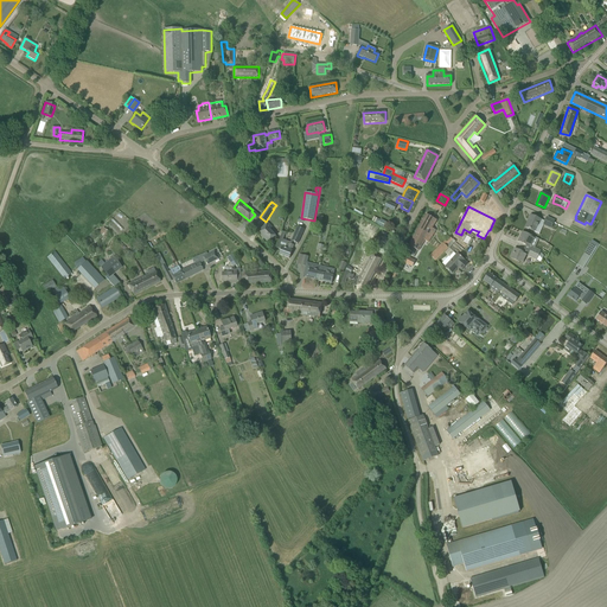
[(433,229),(438,221),(426,215),(409,246),(419,251),(425,241),(428,243),(436,230),(433,229)]
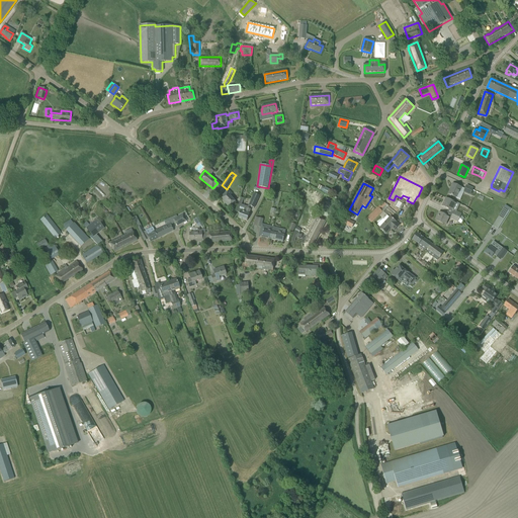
[(460,192),(461,188),(452,183),(450,188),(451,188),(448,194),(456,197),(458,191),(460,192)]
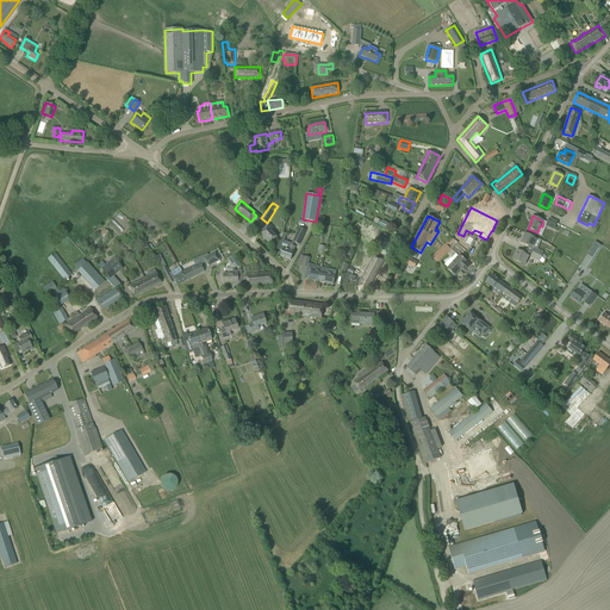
[(556,223),(549,219),(546,226),(554,230),(556,223)]
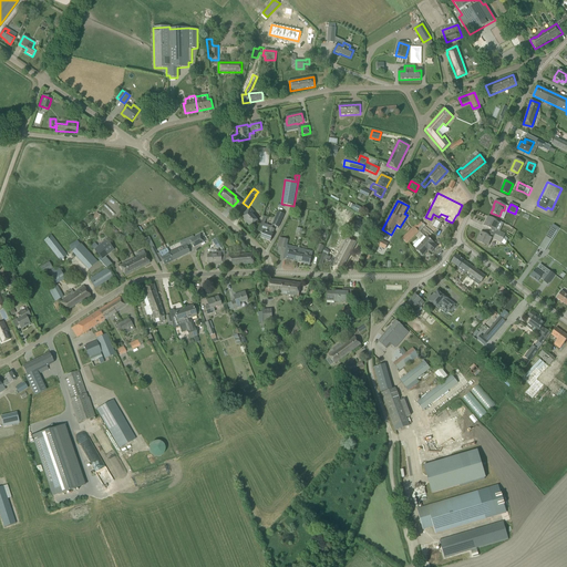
[(250,227),(258,220),(253,215),(255,213),(250,208),(243,216),(245,218),(244,220),(246,224),(247,223),(250,227)]
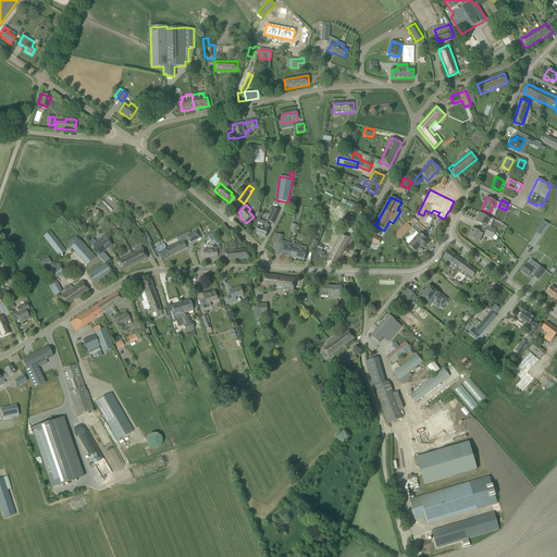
[(273,223),(280,210),(273,208),(268,221),(273,223)]
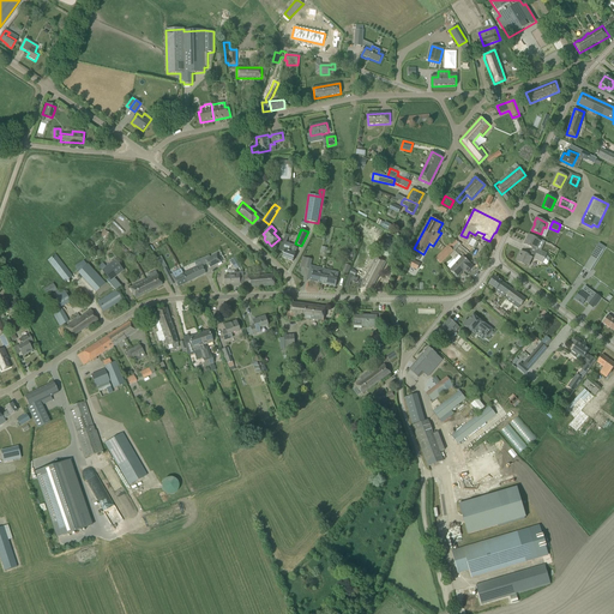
[(540,240),(534,238),(529,235),(524,244),(529,247),(535,250),(540,240)]
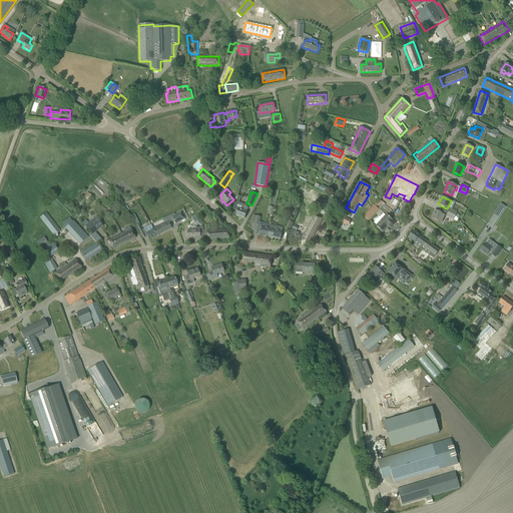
[(233,209),(237,211),(236,215),(244,218),(246,211),(248,207),(244,206),(244,205),(236,202),(233,209)]
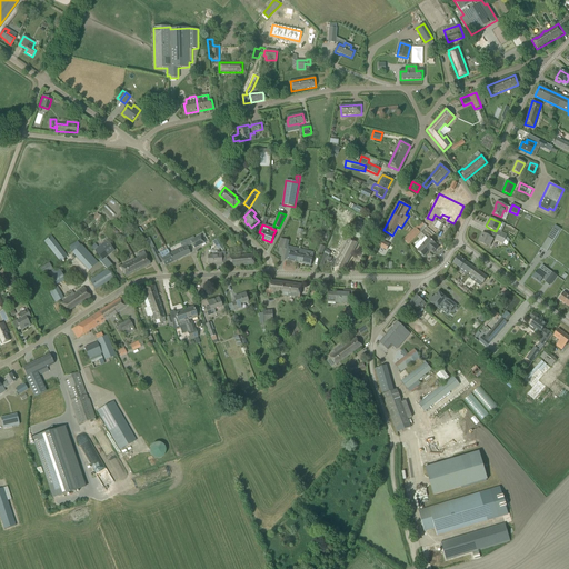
[(415,228),(402,240),(408,246),(420,232),(415,228)]
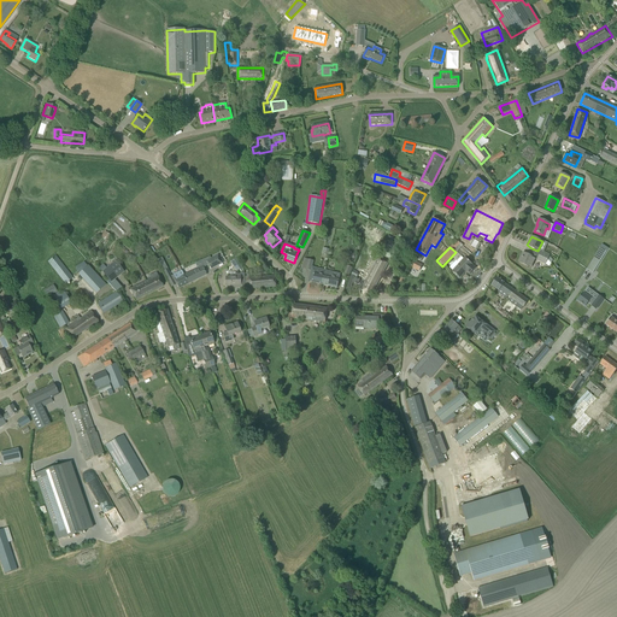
[(463,247),(457,253),(460,257),(464,253),(468,258),(470,254),(463,247)]
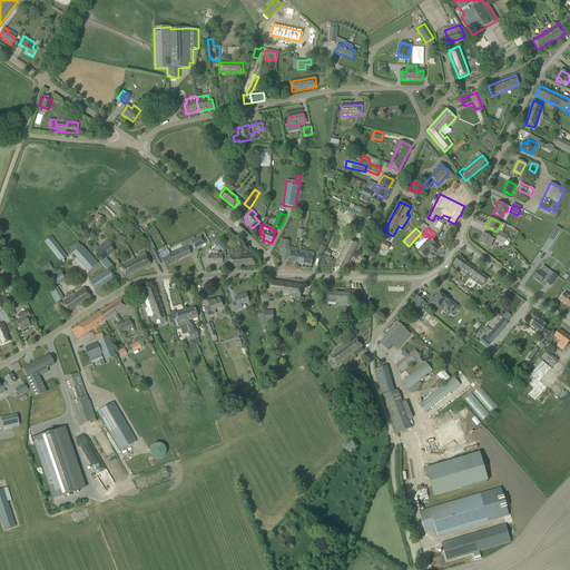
[(554,228),(542,248),(548,253),(561,232),(554,228)]
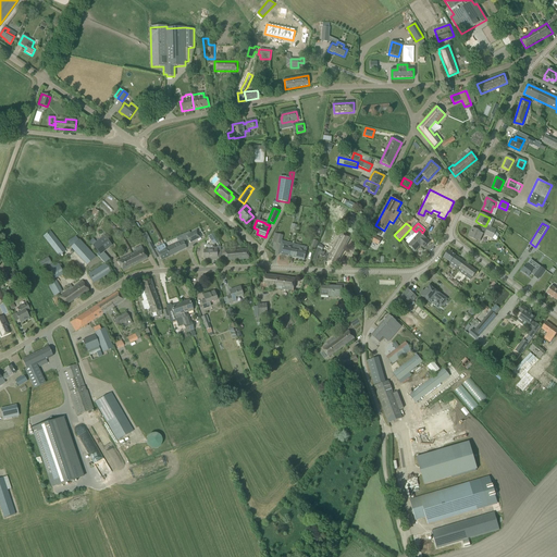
[(479,242),(481,237),(483,233),(477,231),(472,229),(468,236),(479,242)]
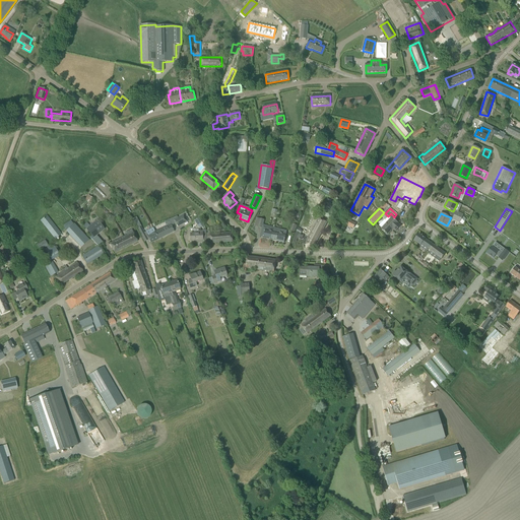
[(41,220),(55,240),(62,235),(47,215),(41,220)]
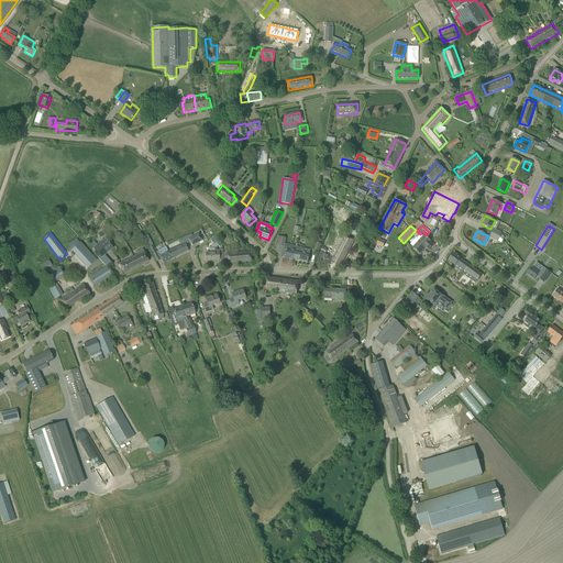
[(198,233),(188,239),(192,245),(201,241),(198,233)]
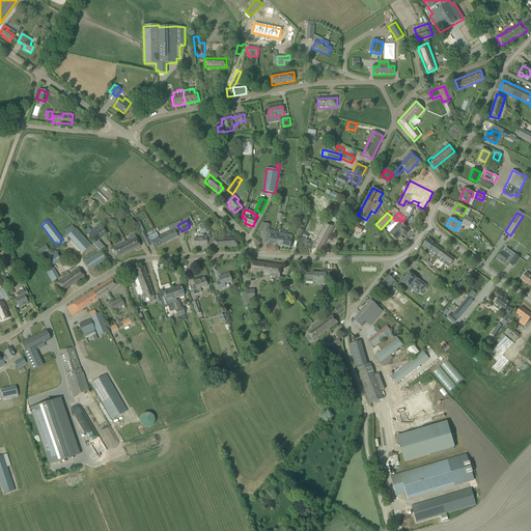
[(208,230),(203,222),(199,225),(204,233),(208,230)]
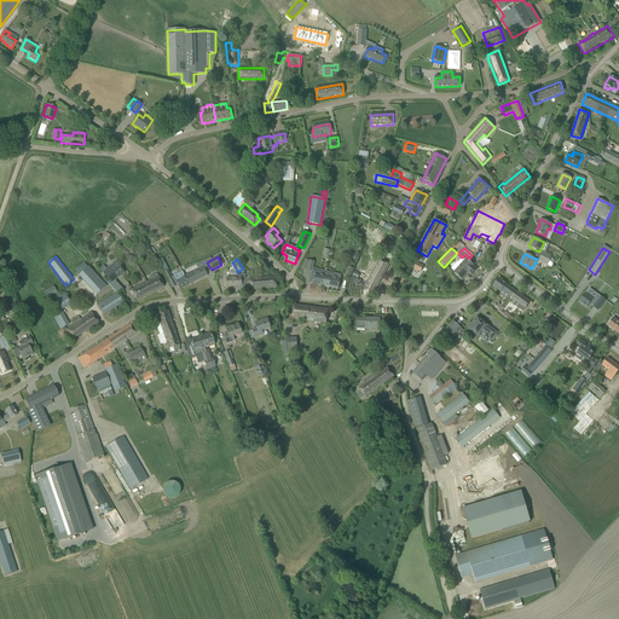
[(474,265),(466,259),(453,272),(461,279),(467,272),(470,276),(476,270),(473,266),(474,265)]
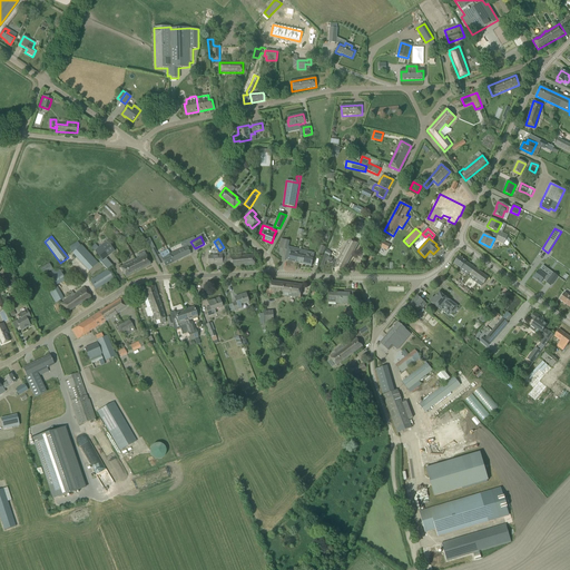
[(359,244),(350,239),(345,246),(344,245),(342,249),(343,249),(338,259),(337,258),(333,267),(343,273),(359,244)]
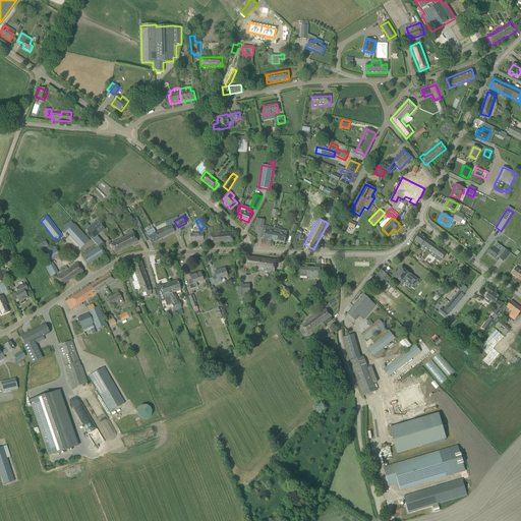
[(349,220),(346,225),(354,229),(356,224),(349,220)]
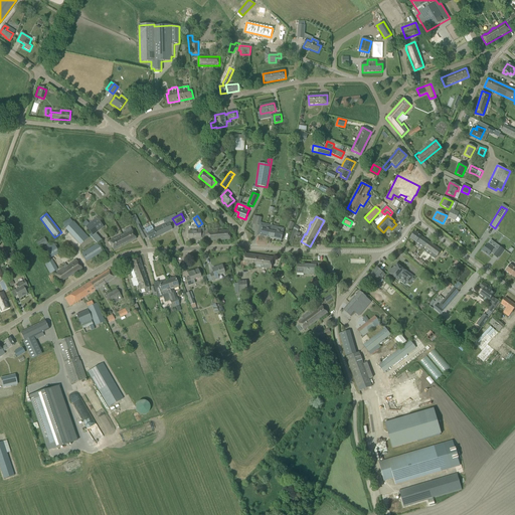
[(65,227),(72,222),(69,218),(62,223),(65,227)]
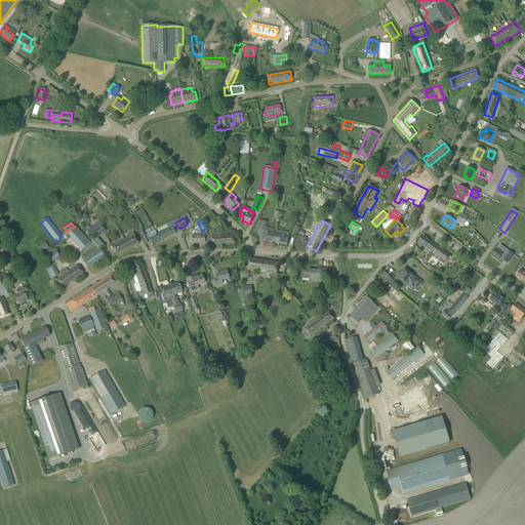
[(94,240),(106,232),(98,223),(87,231),(88,232),(85,234),(87,236),(89,234),(94,240)]
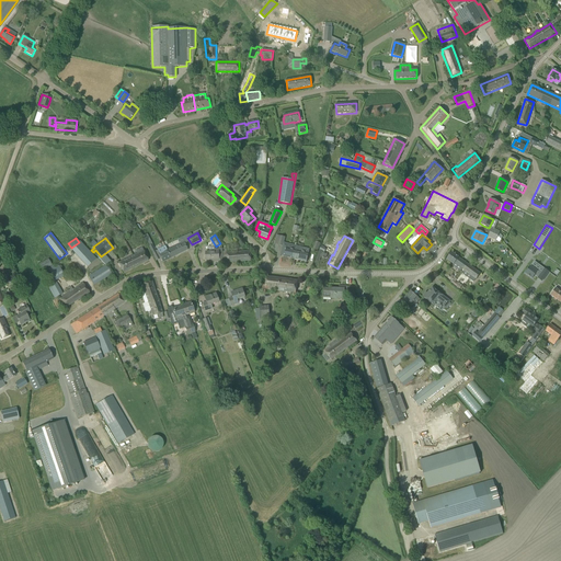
[(184,242),(167,250),(170,259),(187,250),(185,245),(184,242)]
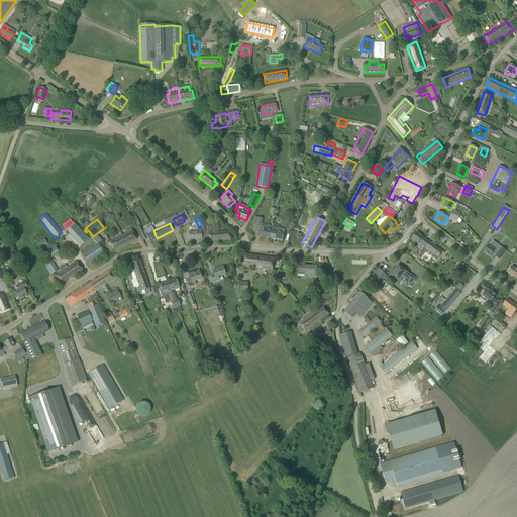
[(231,240),(230,231),(225,231),(211,232),(211,226),(208,227),(208,229),(205,229),(206,241),(209,241),(210,242),(231,240)]
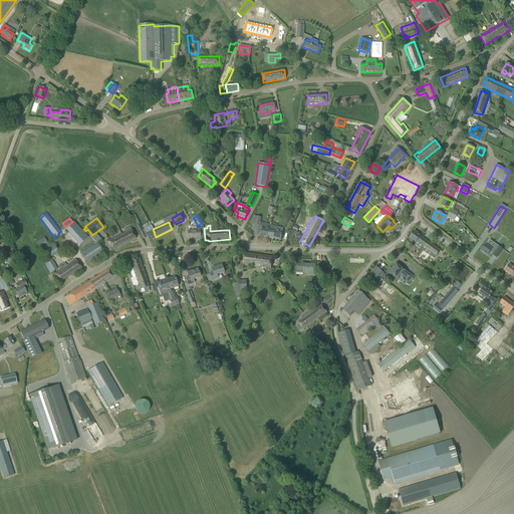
[(260,235),(268,237),(270,229),(271,229),(271,225),(269,225),(268,229),(259,226),(257,233),(261,234),(260,235)]
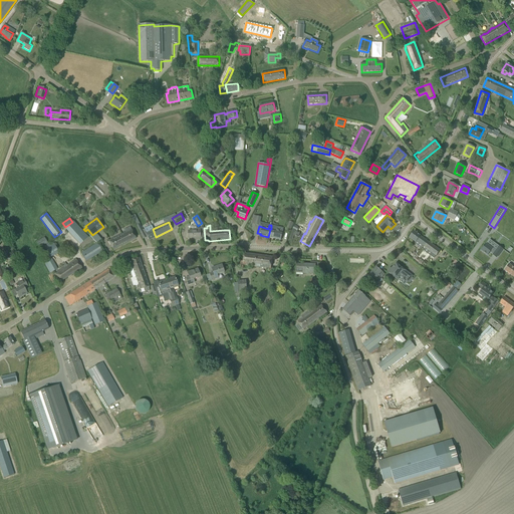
[(283,228),(271,225),(271,229),(270,229),(268,237),(281,240),(283,228)]
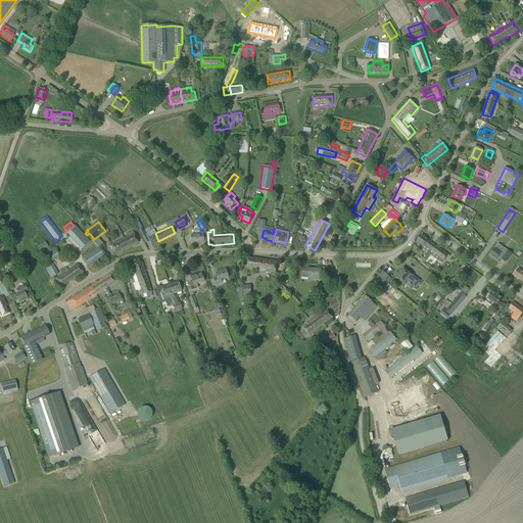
[(158,241),(155,233),(154,230),(145,234),(145,235),(146,237),(147,236),(151,245),(152,244),(158,241)]
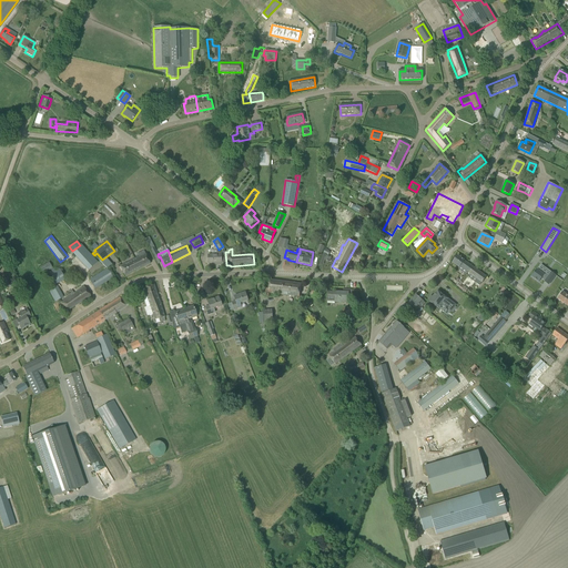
[(150,264),(148,259),(143,251),(138,253),(139,256),(132,260),(138,270),(150,264)]
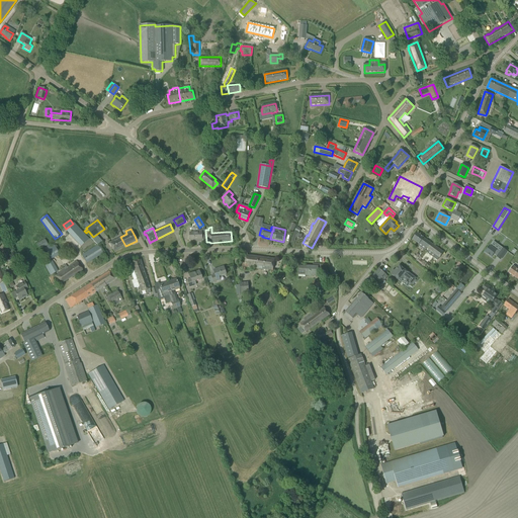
[(201,241),(205,241),(205,230),(202,230),(197,230),(197,232),(190,232),(190,240),(201,240),(201,241)]
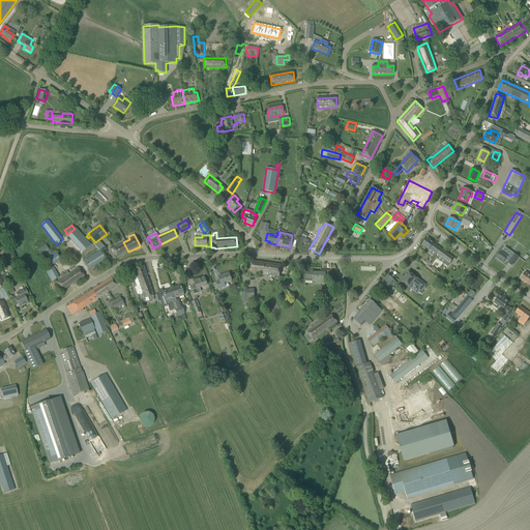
[(431,253),(432,252),(435,254),(439,247),(427,239),(422,245),(428,249),(428,251),(431,253)]
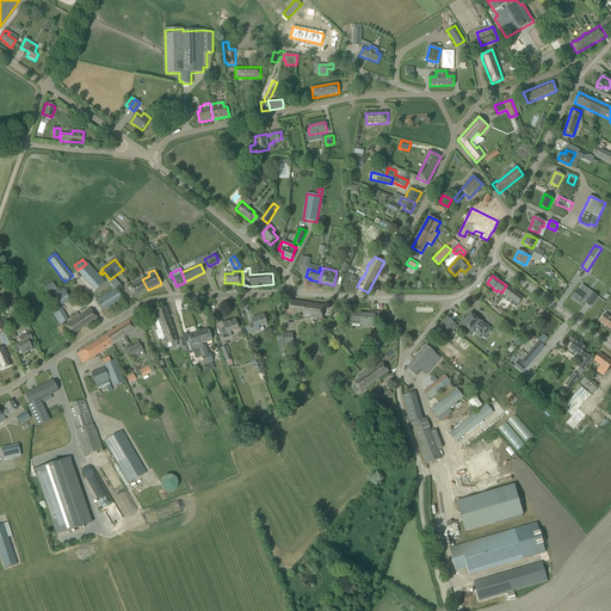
[(135,297),(148,290),(142,279),(129,287),(135,297)]
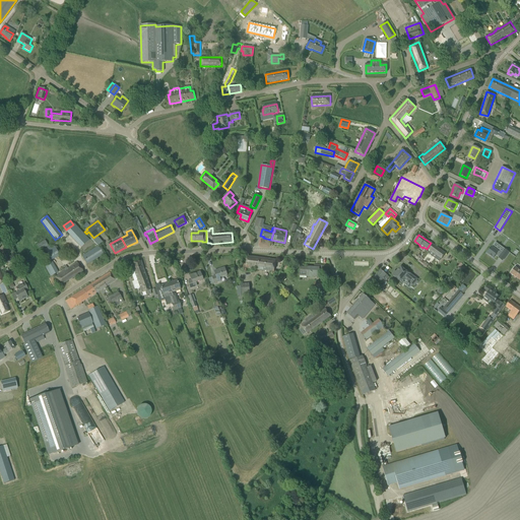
[(519,244),(516,242),(511,250),(516,254),(519,247),(519,244)]
